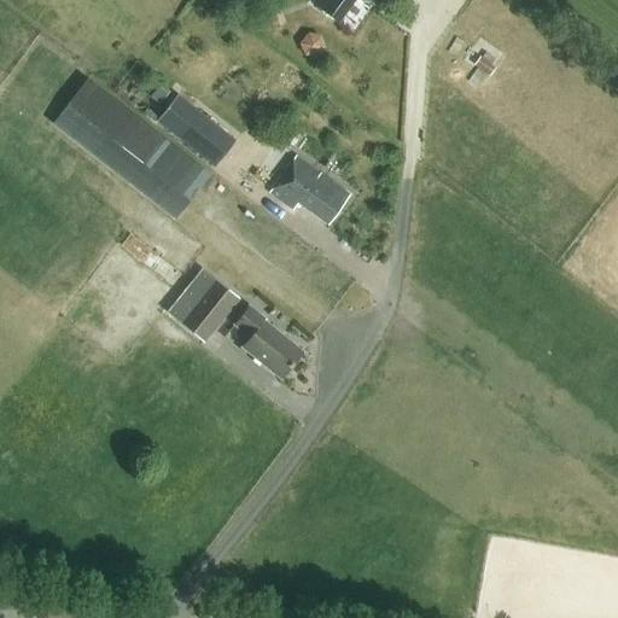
[(337,23),(354,0),(315,0),(313,4),(337,23)]
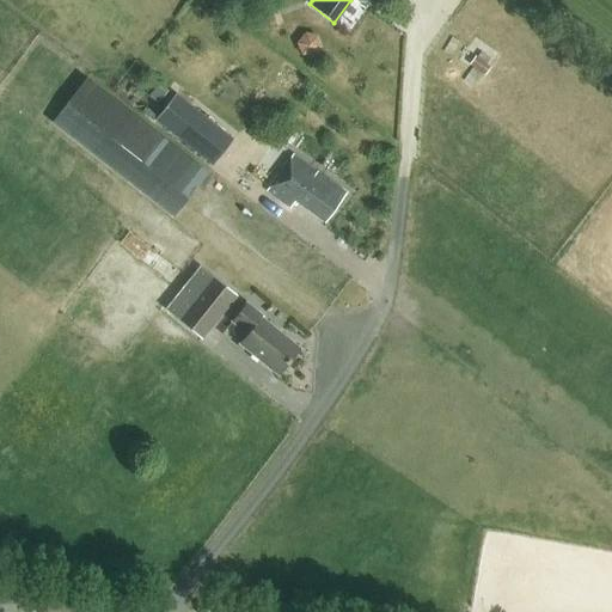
[(313,30),(300,44),(312,55),(324,41),(313,30)]
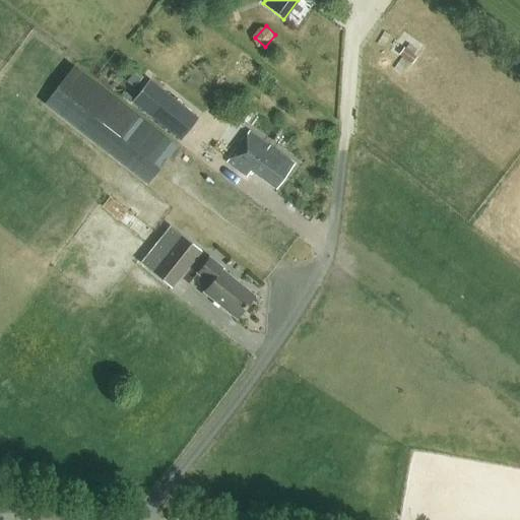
[(404,49),(399,56),(411,65),(416,58),(404,49)]
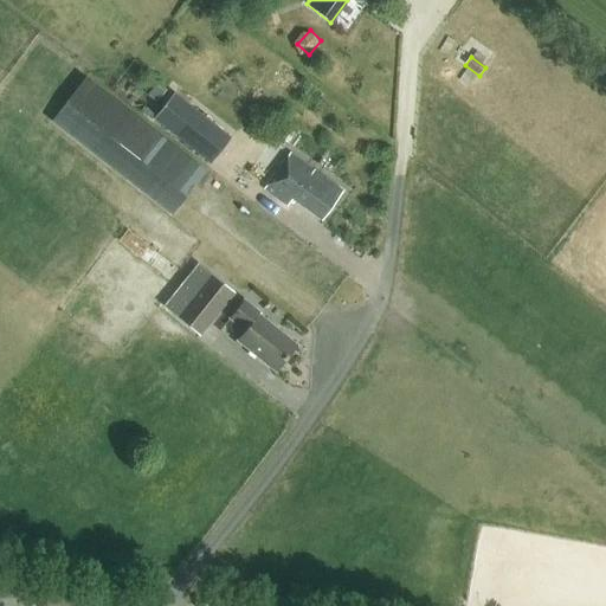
[(204,171),(84,78),(50,121),(169,214),(204,171)]
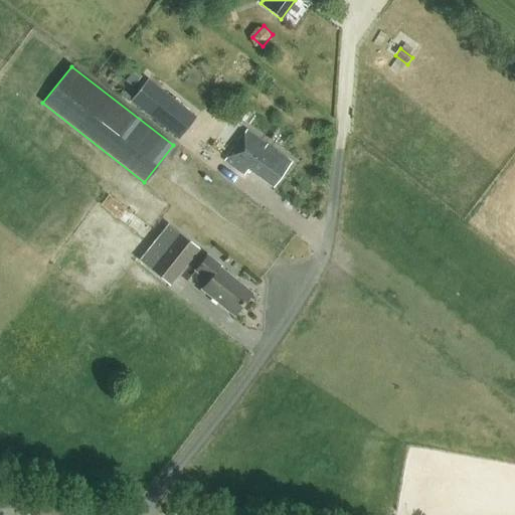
[(133,70),(125,80),(126,81),(132,88),(141,76),(133,70)]
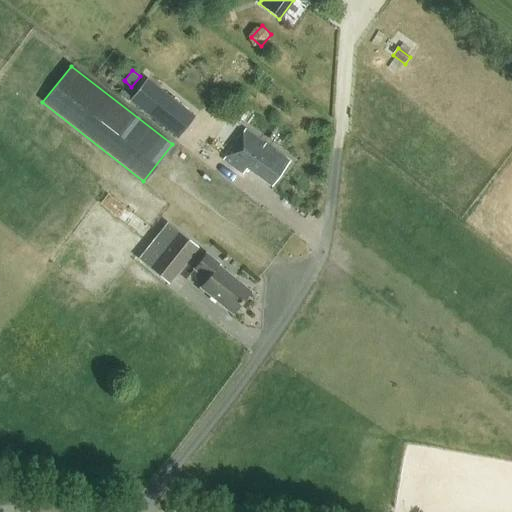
[(147,79),(129,101),(177,139),(194,117),(147,79)]
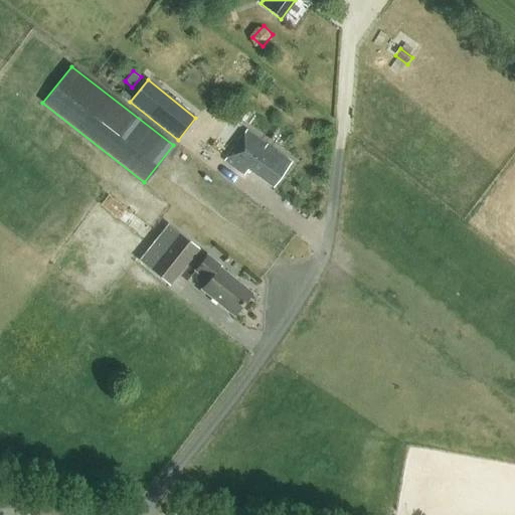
[(273,186),(290,162),(272,150),(271,152),(265,148),(267,145),(245,131),(224,162),(244,175),(248,169),(273,186)]
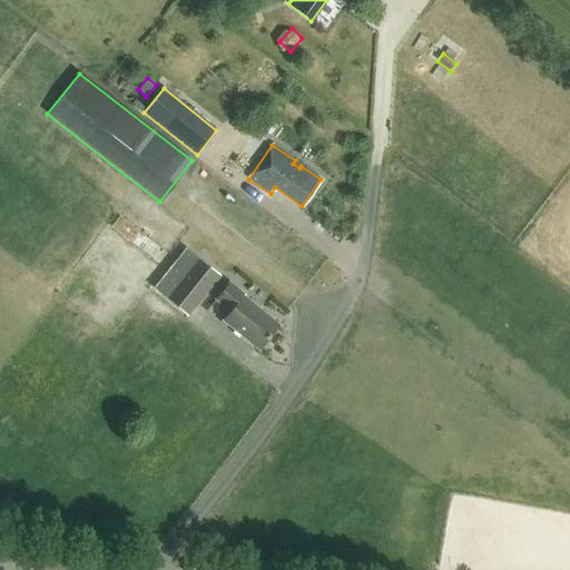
[(187,317),(220,276),(185,247),(151,288),(187,317)]
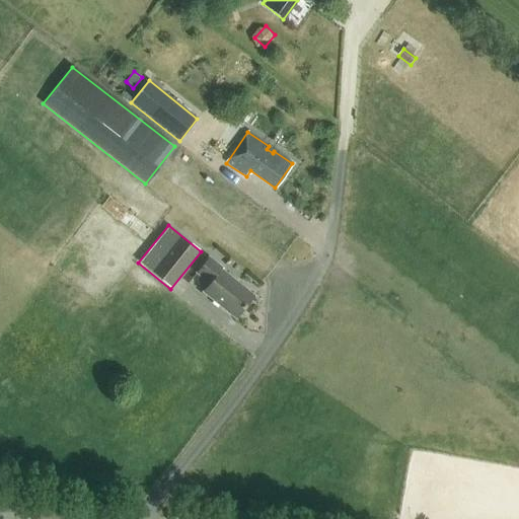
[(235,318),(253,296),(222,271),(222,270),(209,257),(196,273),(209,283),(202,291),(235,318)]
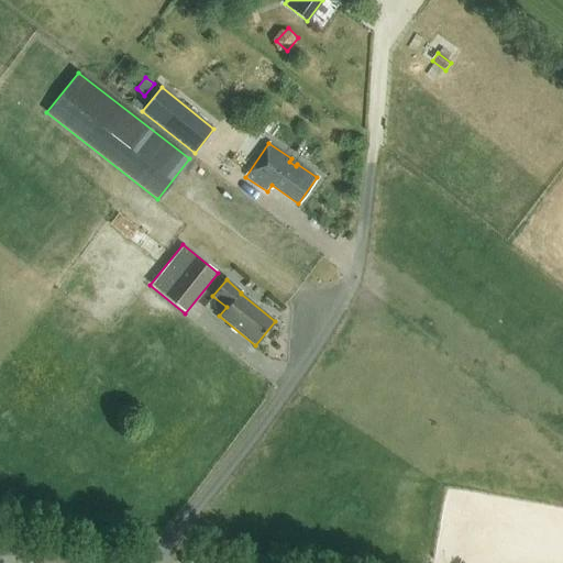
All buildings are outlined.
